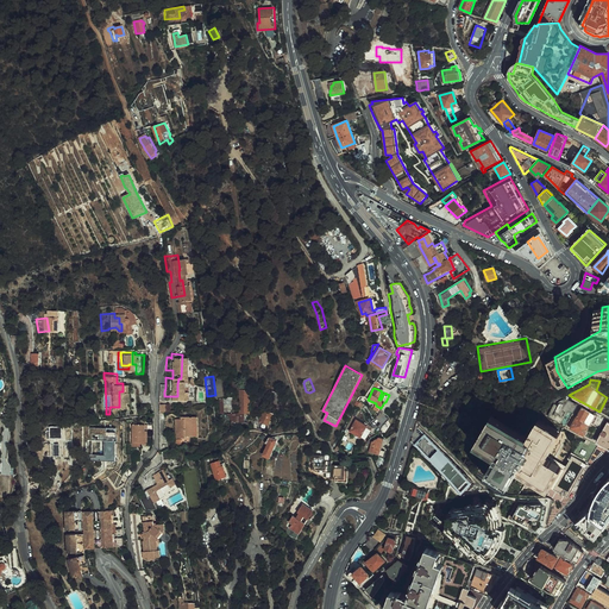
[(239,389),(231,390),(231,412),(240,412),(239,389)]
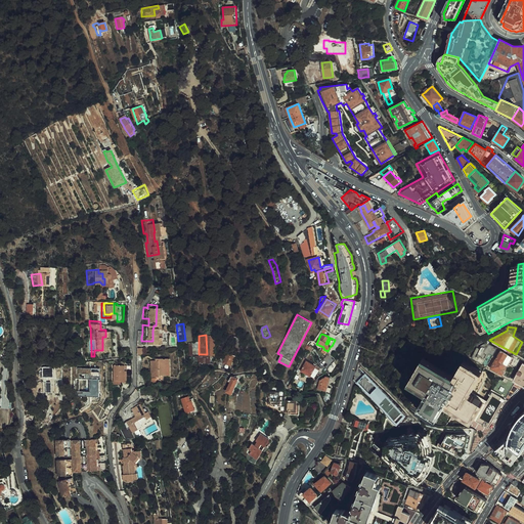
[(184,342),(186,356),(193,355),(192,341),(184,342)]
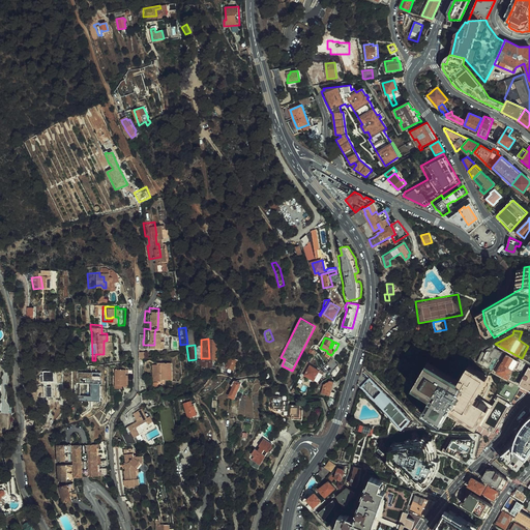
[(478,361),(493,370),(504,351),(496,347),(484,351),(478,361)]
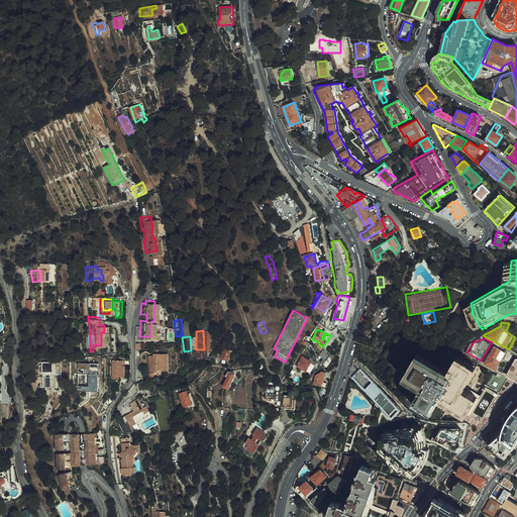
[(228,350),(231,343),(227,343),(225,348),(219,346),(215,355),(223,359),(227,349),(228,350)]
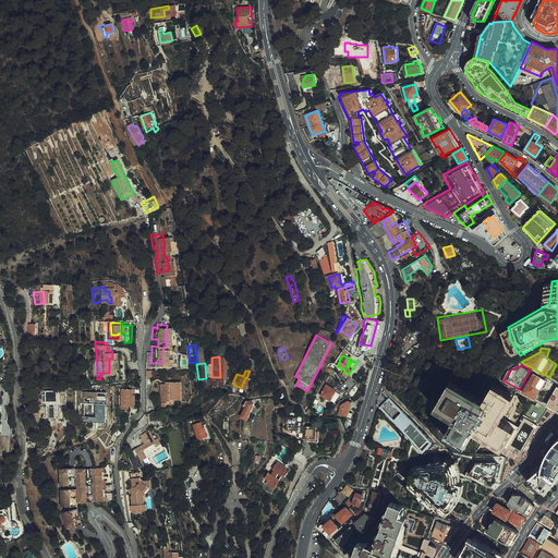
[(537,398),(547,379),(533,373),(523,391),(537,398)]
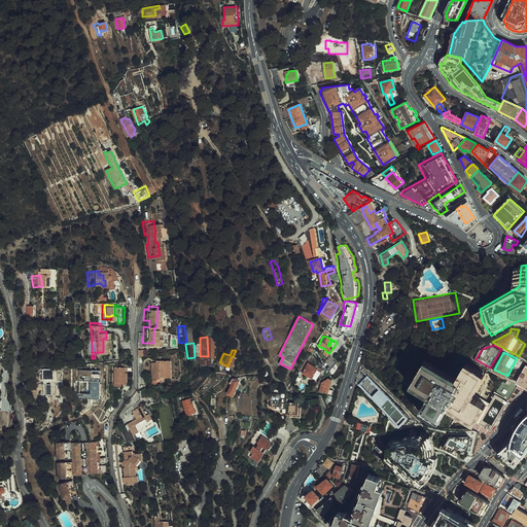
[(416,414),(442,427),(449,414),(476,427),(478,423),(489,402),(480,397),(494,370),(490,367),(476,359),(470,357),(460,377),(424,358),(408,389),(424,397),(416,414)]
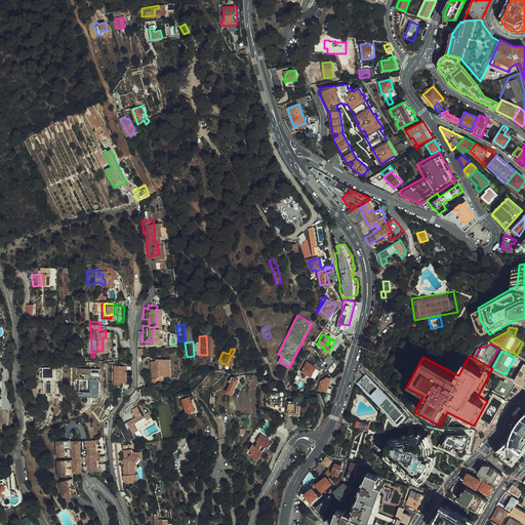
[(151,357),(151,360),(147,360),(147,376),(159,376),(159,374),(166,373),(166,357),(151,357)]
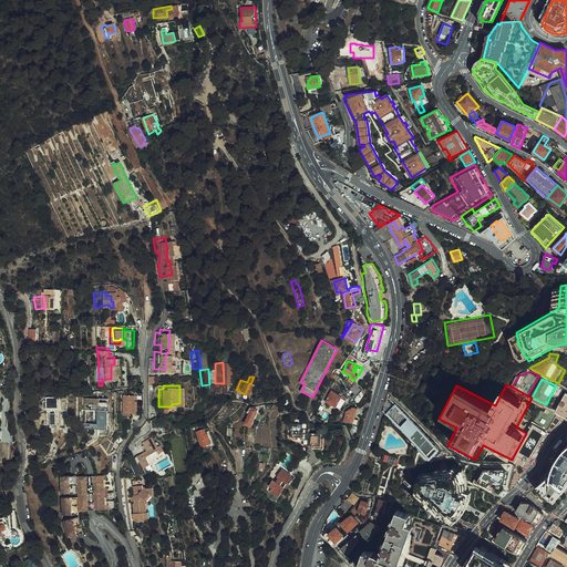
[(219,385),(210,385),(210,395),(215,395),(215,391),(219,391),(219,385)]
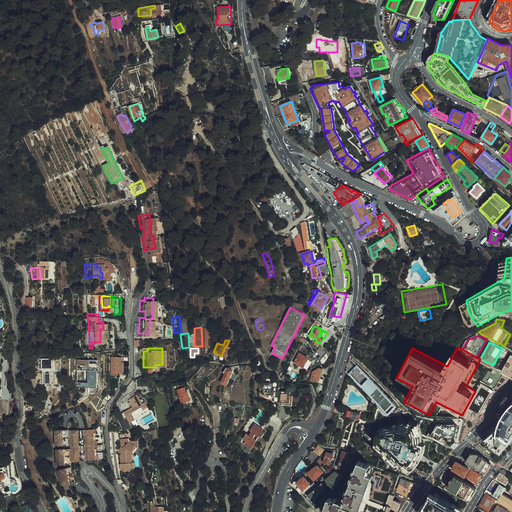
[(308,358),(299,353),(295,362),(304,367),(306,362),(307,361),(308,358)]
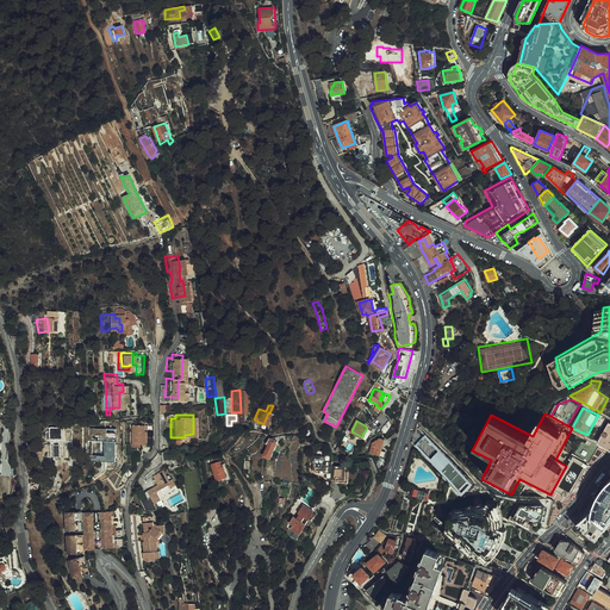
[(609,422),(599,442),(609,448),(609,422)]
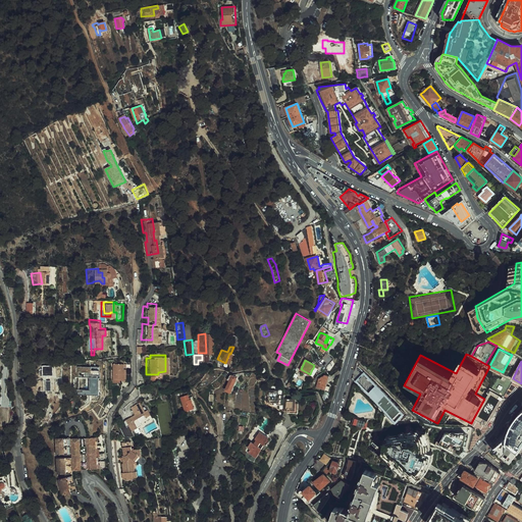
[(107,362),(108,376),(119,377),(119,367),(121,367),(126,367),(126,366),(122,362),(107,362)]
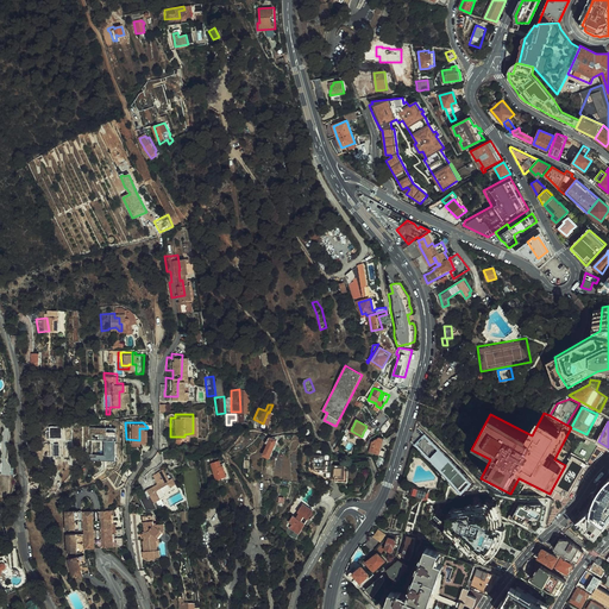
[(56,424),(44,424),(44,435),(57,435),(56,424)]
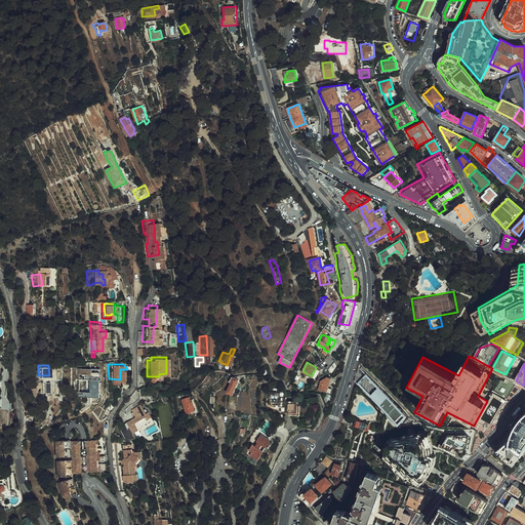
[(316,370),(315,370),(314,371),(319,373),(322,367),(319,365),(316,370)]
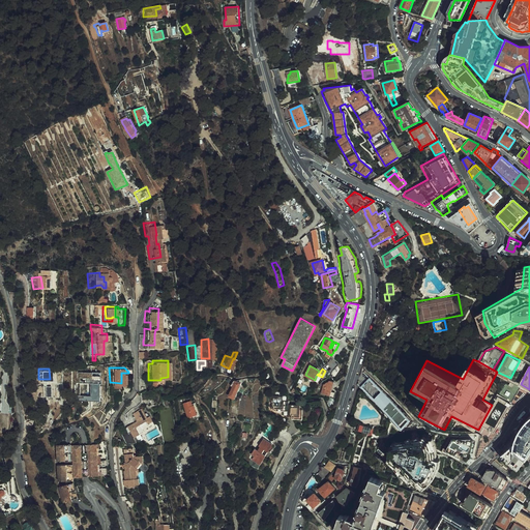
[(110,384),(123,384),(123,373),(121,373),(121,383),(110,382),(110,384)]
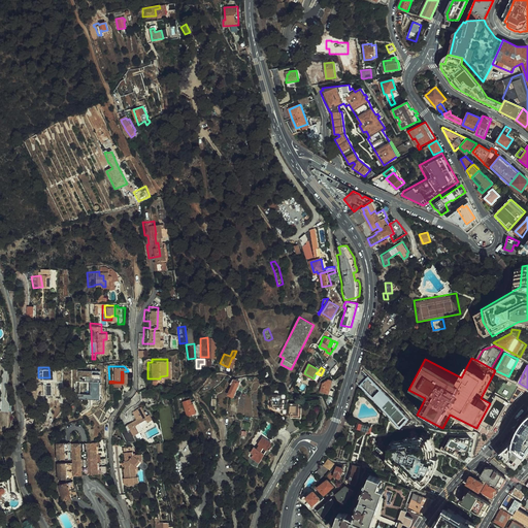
[(235,378),(229,376),(228,375),(228,376),(224,381),(225,382),(227,383),(223,392),(228,394),(235,378)]
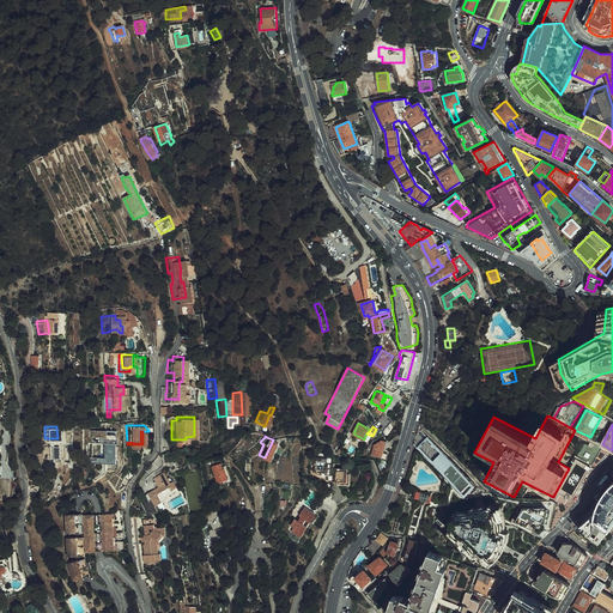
[(480,483),(429,436),(417,448),(467,496),(480,483)]
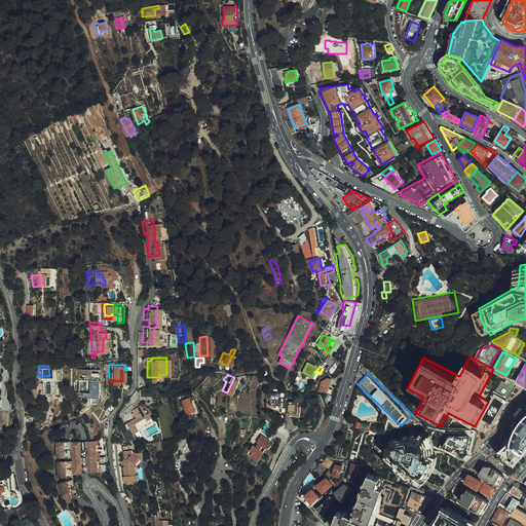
[(501,376),(492,393),(505,402),(516,383),(501,376)]
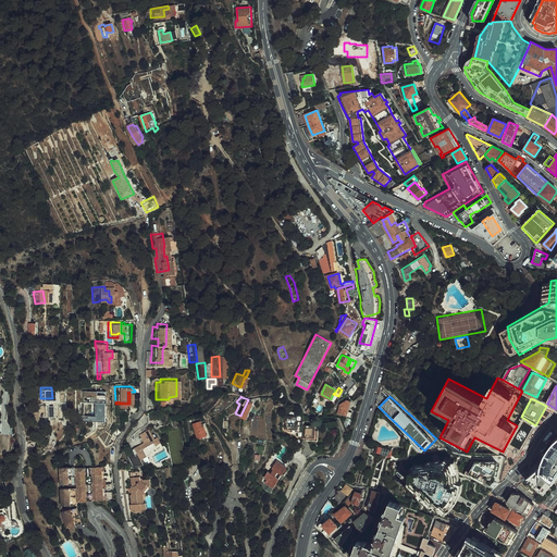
[(347,416),(351,401),(346,399),(341,405),(338,413),(347,416)]
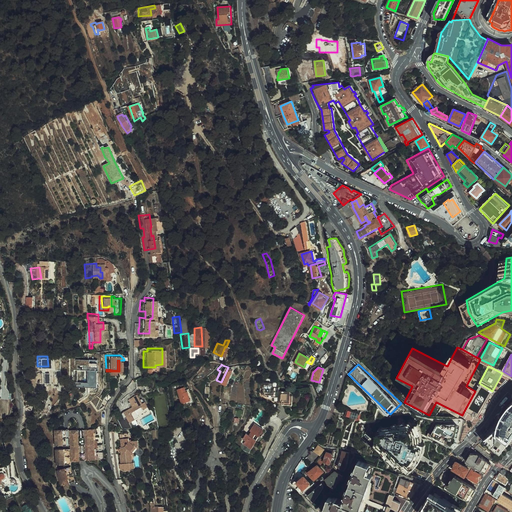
[(267,382),(265,382),(263,387),(275,394),(276,398),(277,400),(278,400),(278,401),(280,401),(285,390),(285,389),(274,389),(271,389),(271,386),(267,386),(267,382)]
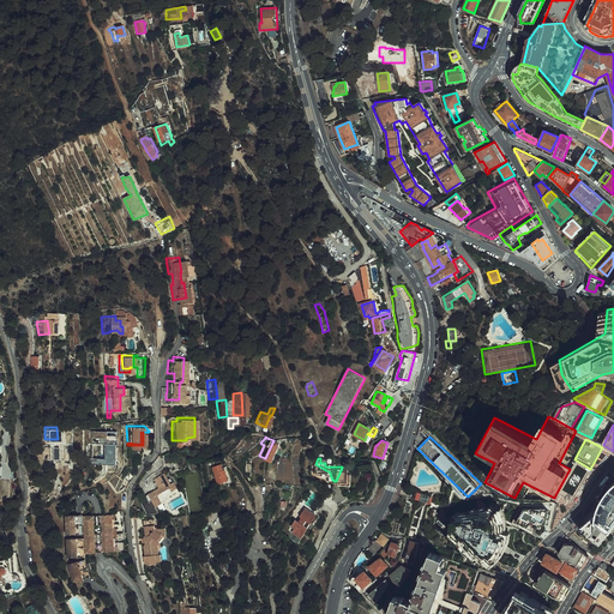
[(570,469),(557,493),(571,503),(590,469),(575,459),(570,469)]
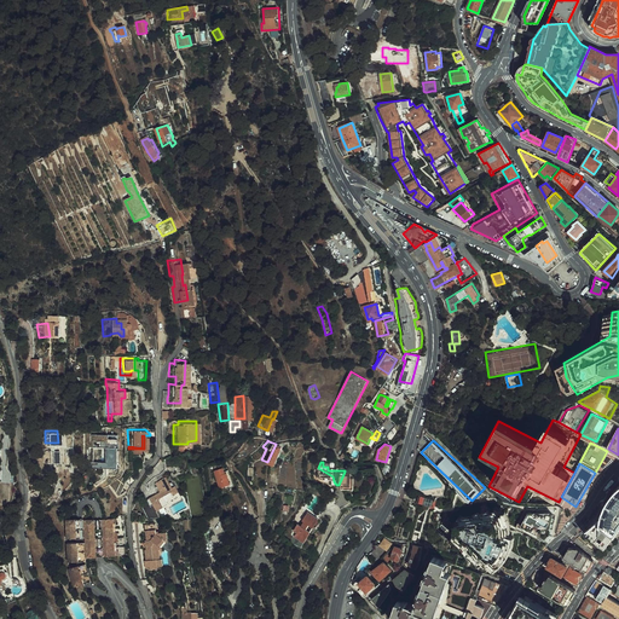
[(212,487),(218,485),(214,474),(219,473),(223,472),(220,466),(206,470),(212,487)]
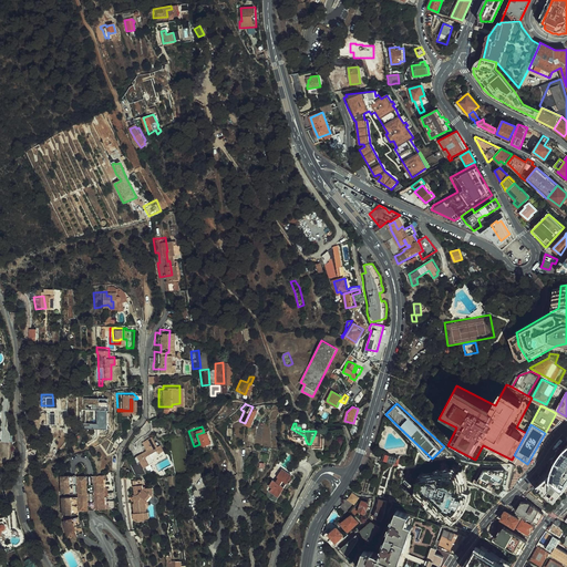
[(306,441),(305,436),(291,429),(284,426),(284,434),(288,434),(288,435),(296,436),(296,442),(307,443),(306,441)]
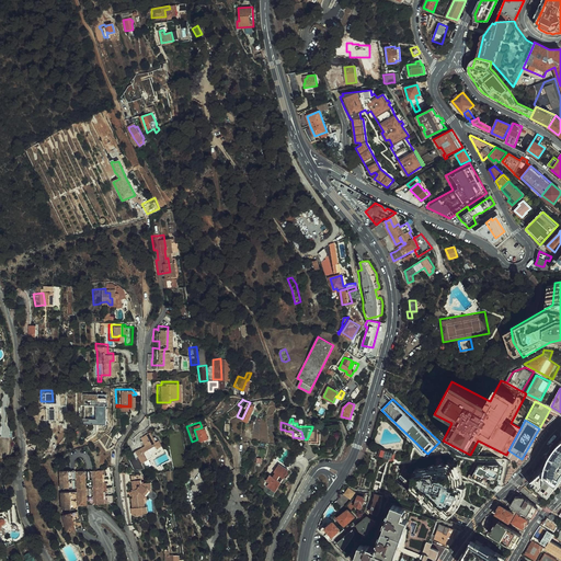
[(123,460),(124,464),(125,467),(133,467),(134,467),(134,465),(132,459),(134,458),(134,459),(145,455),(142,447),(150,444),(151,447),(157,445),(153,438),(150,439),(146,430),(136,434),(139,442),(127,448),(128,454),(123,456),(123,460)]
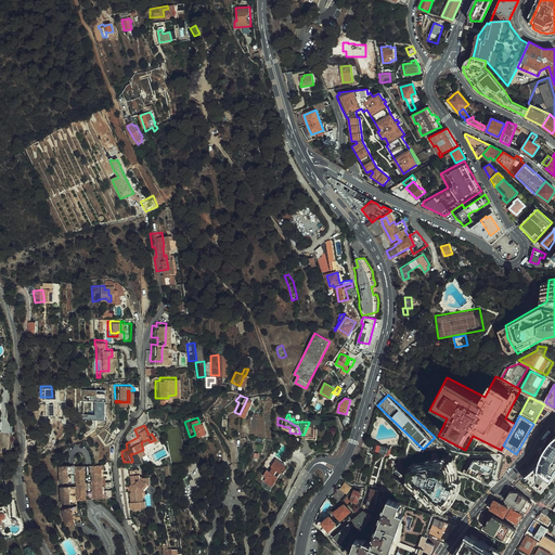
[(309,435),(304,435),(302,437),(312,437),(312,426),(309,426),(309,435)]
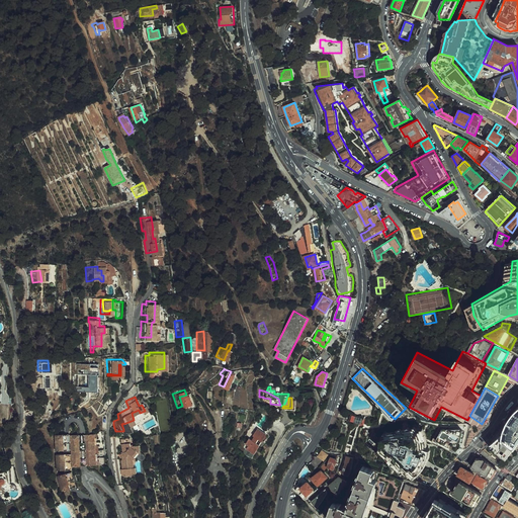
[(517,406),(512,414),(508,420),(504,426),(501,437),(489,447),(505,460),(517,441),(517,406)]
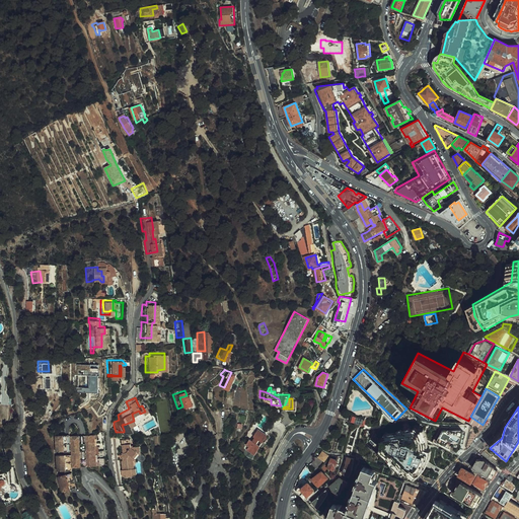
[(239,443),(242,444),(241,447),(248,450),(250,446),(248,445),(250,441),(249,441),(251,437),(254,438),(257,431),(249,427),(246,434),(247,435),(245,439),(242,437),(239,443)]
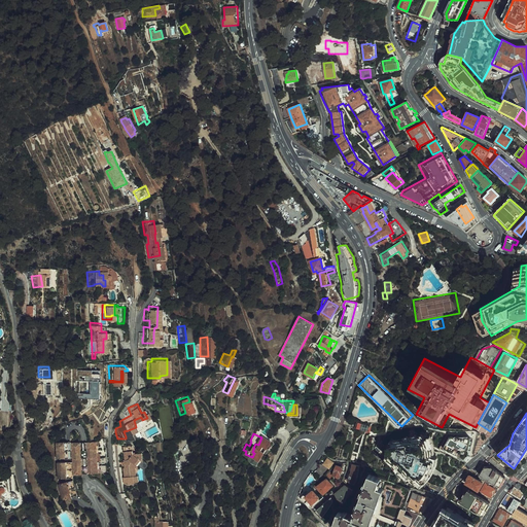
[(388,448),(384,457),(391,464),(402,477),(403,479),(407,479),(409,482),(412,481),(416,485),(418,484),(422,487),(429,481),(435,472),(438,463),(440,456),(434,455),(433,449),(429,436),(428,433),(423,433),(414,434),(402,436),(390,440),(388,448)]
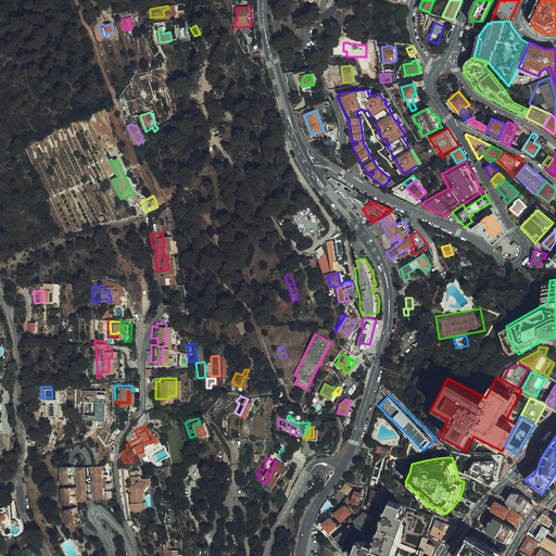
[(495,465),(475,458),(465,474),(493,488),(495,465)]
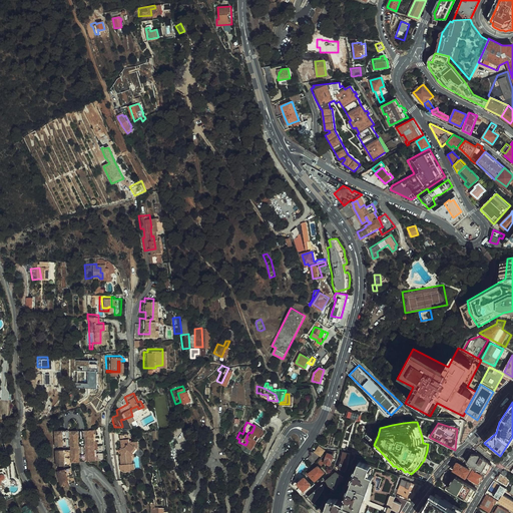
[(89,454),(87,446),(86,439),(85,431),(84,428),(76,429),(81,459),(89,458),(89,454)]
